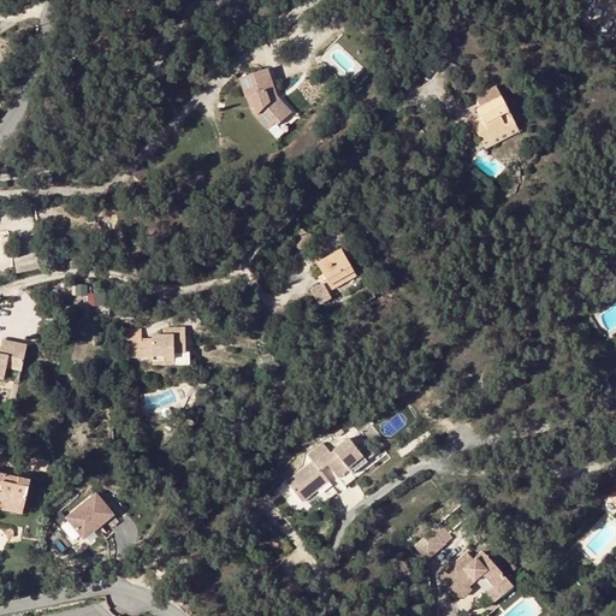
[(246,96),(250,95),(255,108),(250,110),(267,130),(276,123),(277,125),(291,114),(277,98),(271,81),(266,67),(238,77),(246,96)]
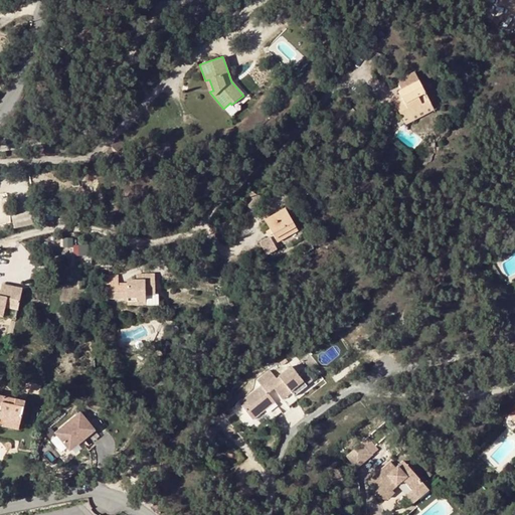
[(410,116),(432,106),(419,82),(399,93),(401,98),(405,105),(397,110),(405,126),(413,121),(410,116)]
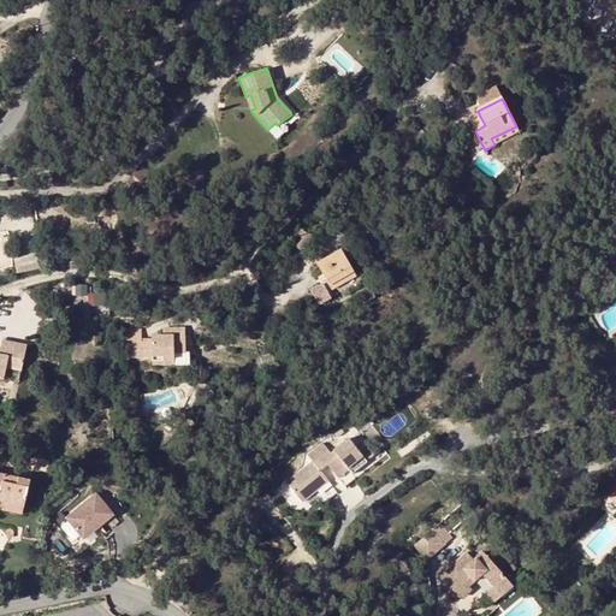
[(485,125),(480,117),(471,123),(475,131),(485,125)]
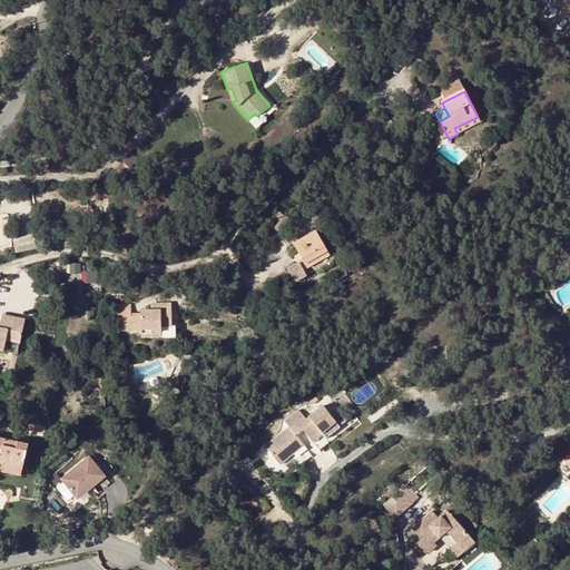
[(458,134),(481,123),(478,117),(454,128),(458,134)]
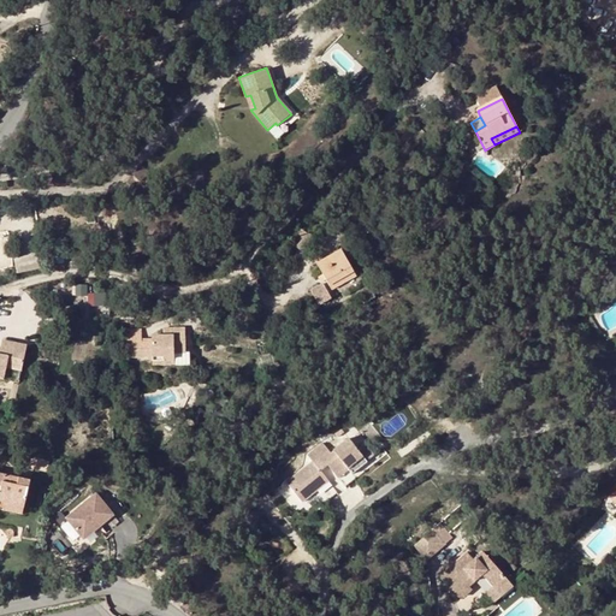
[(217,201),(195,220),(200,225),(223,207),(217,201)]
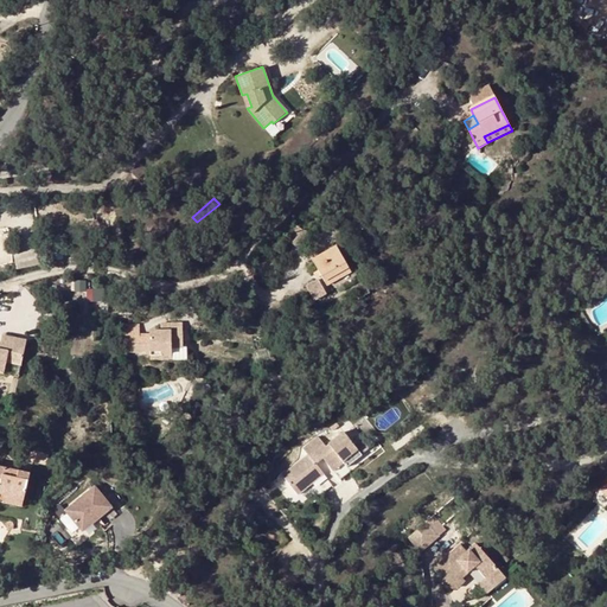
[(302,229),(291,243),(299,250),(311,236),(302,229)]
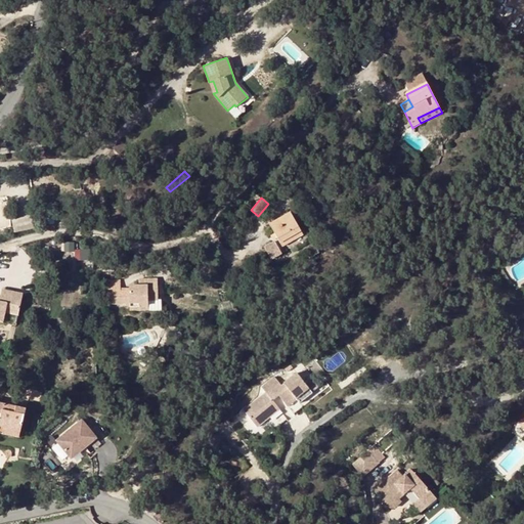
[(32,210),(34,221),(40,220),(51,218),(50,208),(32,210)]
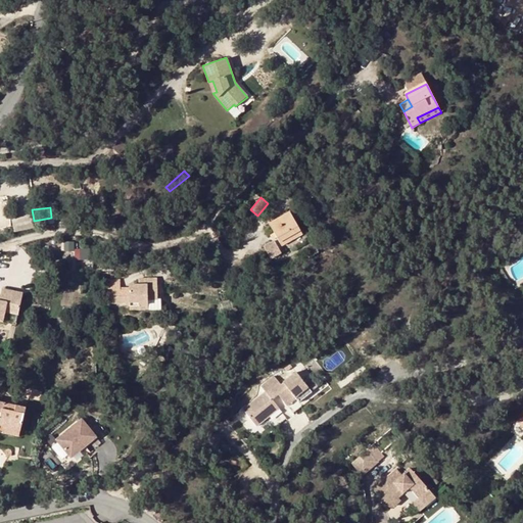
[(290,212),(269,225),(281,247),(302,236),(290,212)]
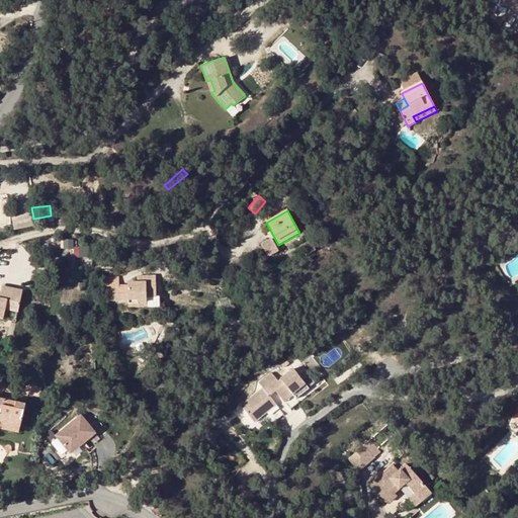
[(29,212),(12,216),(14,228),(31,225),(29,212)]
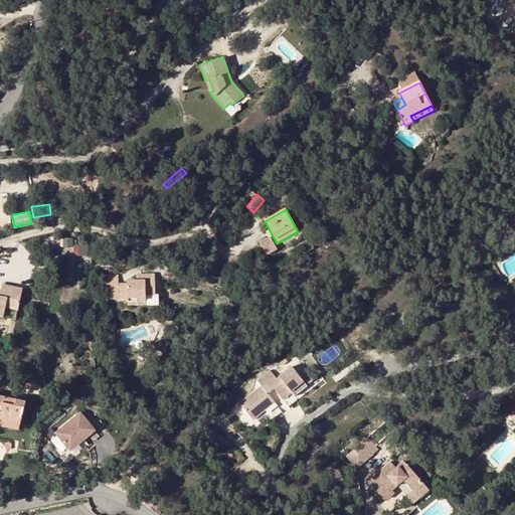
[(40,222),(51,221),(50,214),(39,216),(40,222)]
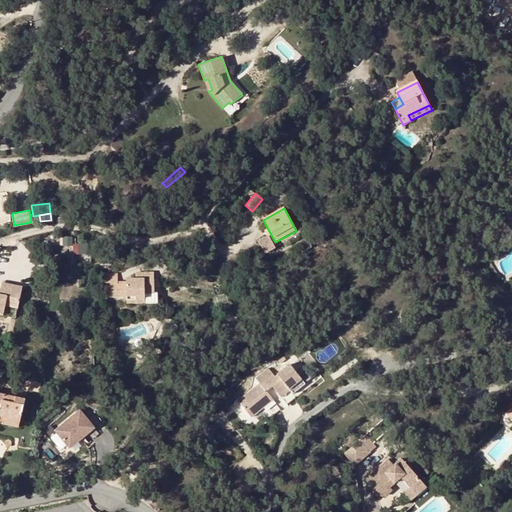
[(220,234),(233,230),(230,220),(217,225),(220,234)]
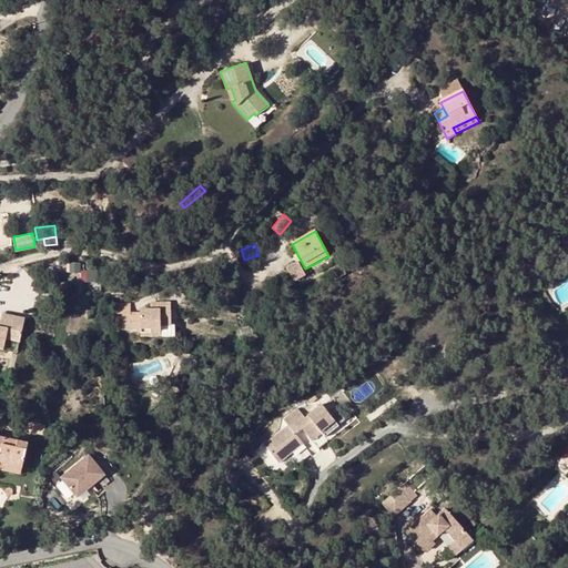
[(297,262),(286,269),(294,282),(305,275),(297,262)]
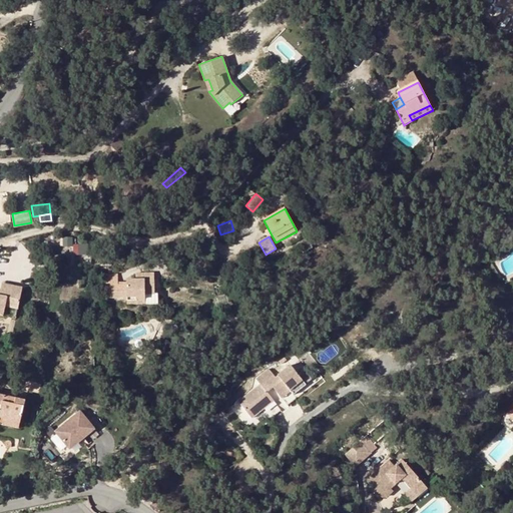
[(118,285),(118,297),(128,297),(147,296),(147,294),(155,293),(154,273),(143,273),(144,278),(136,279),(129,279),(129,283),(117,283),(117,285),(118,285)]
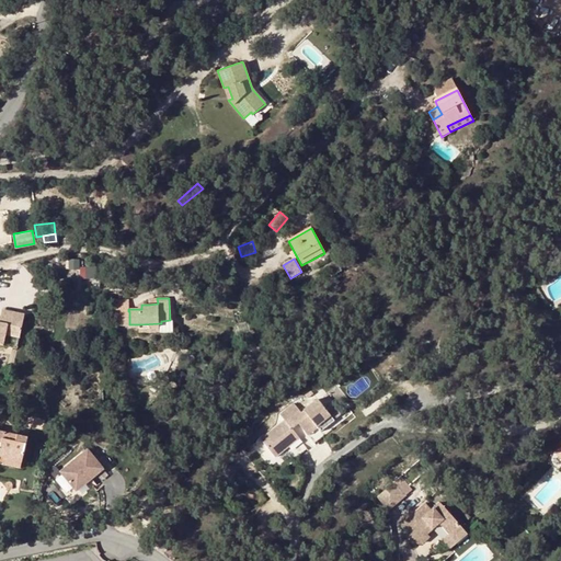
[(23,316),(0,309),(0,341),(2,333),(16,338),(23,316)]
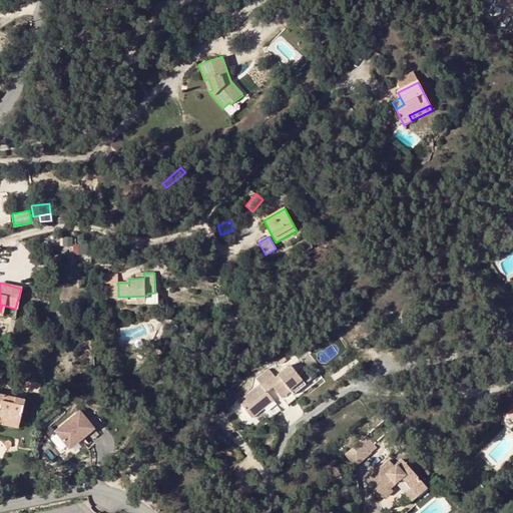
[(147,296),(128,297),(128,305),(147,304),(147,296)]
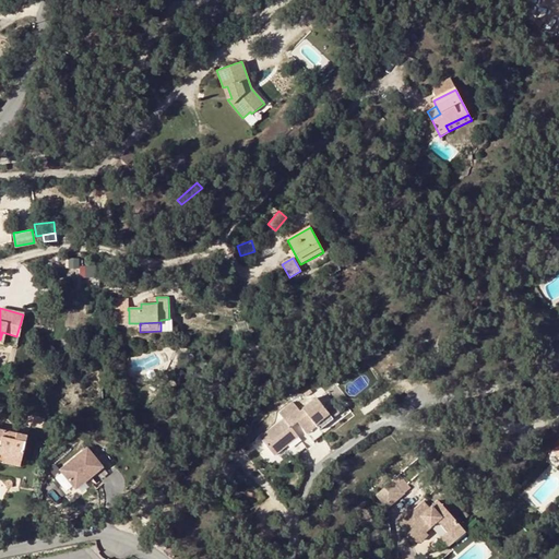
[(319,426),(332,414),(314,395),(299,408),(292,401),(278,414),(283,418),(261,438),(276,454),(298,435),(290,426),(297,420),(304,428),(312,419),(316,424),(319,426)]
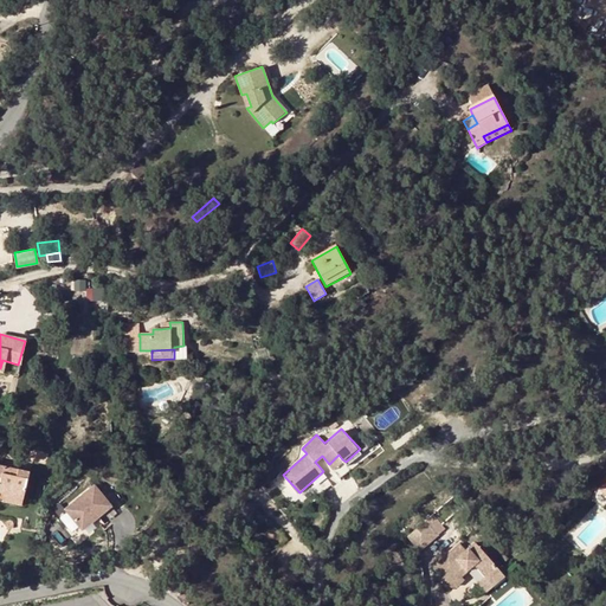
[(360,449),(346,462),(347,464),(361,451),(360,449)]
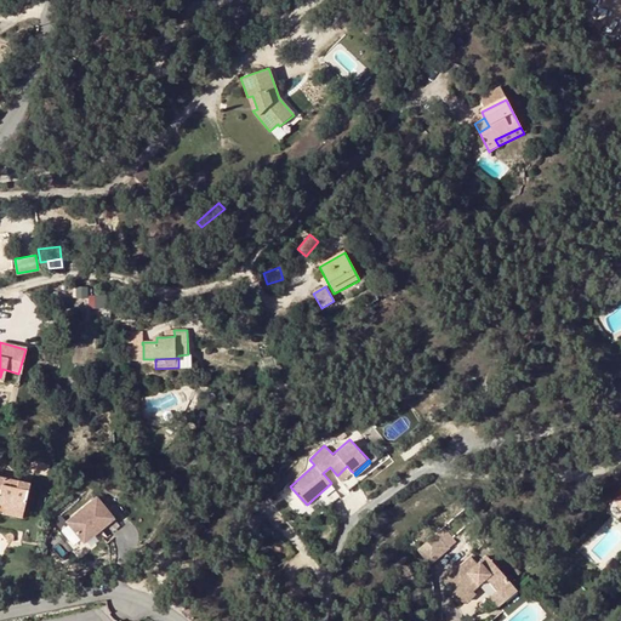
[(337,476),(341,479),(351,471),(347,466),(337,476)]
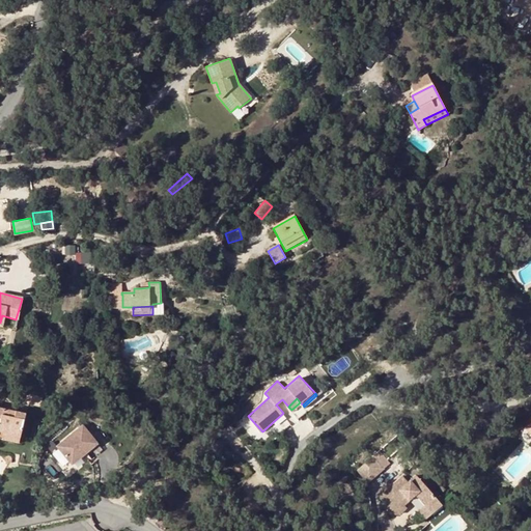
[(0,431),(4,434),(22,438),(25,423),(15,421),(17,414),(0,410),(0,431)]
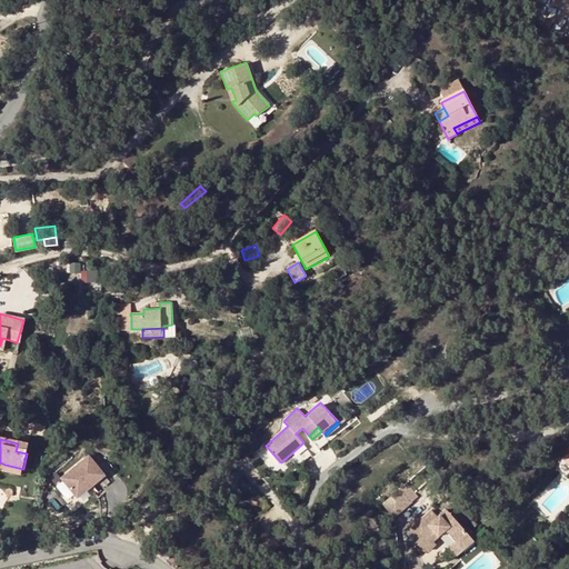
[(16,451),(27,453),(28,446),(18,443),(16,451)]
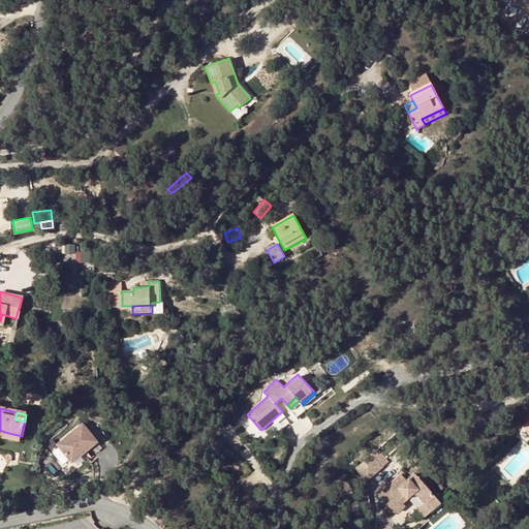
[(59,445),(73,464),(99,443),(85,425),(59,445)]
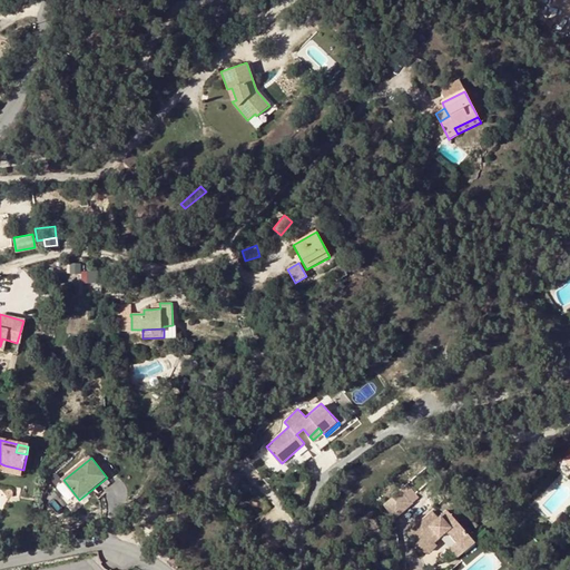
[(2,473),(21,478),(23,470),(5,465),(2,473)]
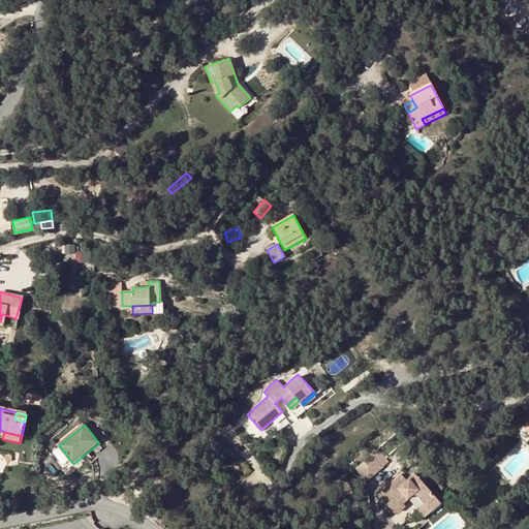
[(382,467),(372,455),(355,468),(364,477),(367,480),(382,467)]
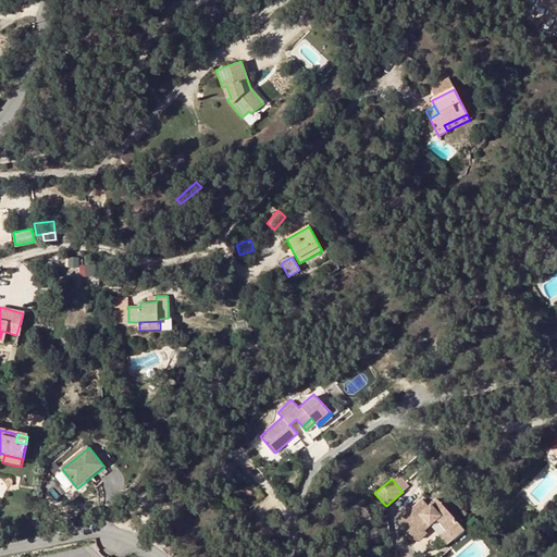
[(413,520),(404,529),(416,542),(425,533),(422,531),(434,520),(444,532),(438,536),(446,545),(462,530),(436,499),(429,507),(422,499),(408,512),(413,520)]
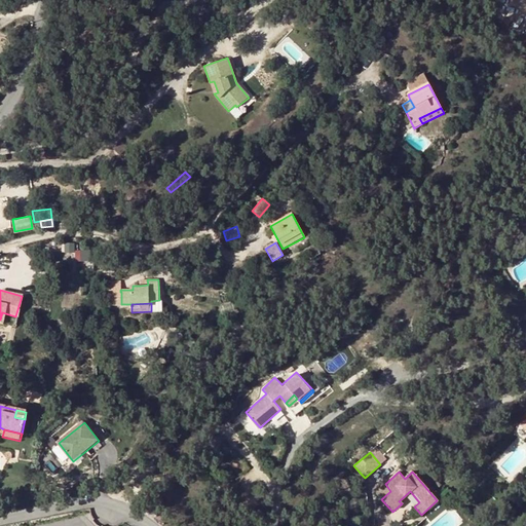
[(390,491),(385,484),(376,492),(381,499),(390,491)]
